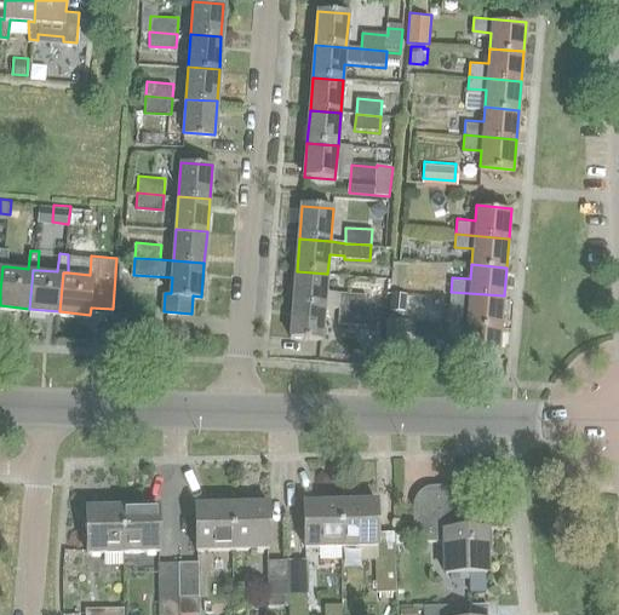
[(326,289),(327,274),(297,271),(294,303),(325,306),(339,308),(342,292),(326,289)]
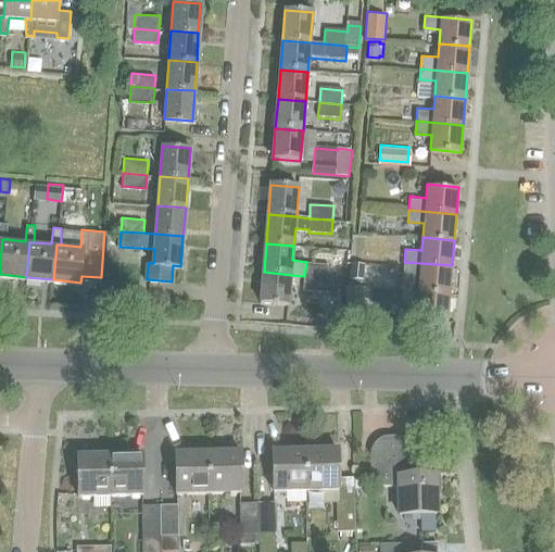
[(351,276),(363,277),(364,263),(352,261),(351,276)]
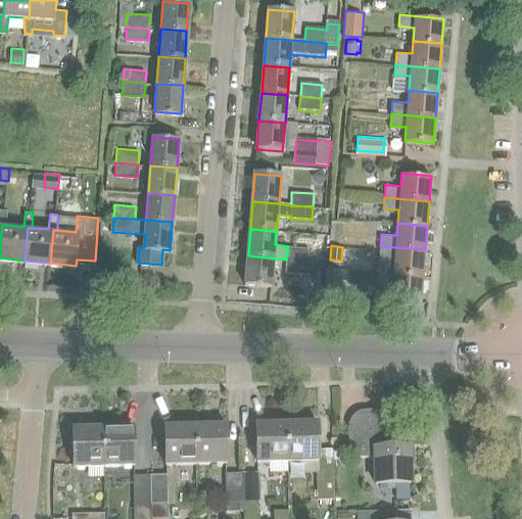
[(309,247),(288,246),(286,260),(307,261),(307,260),(309,247)]
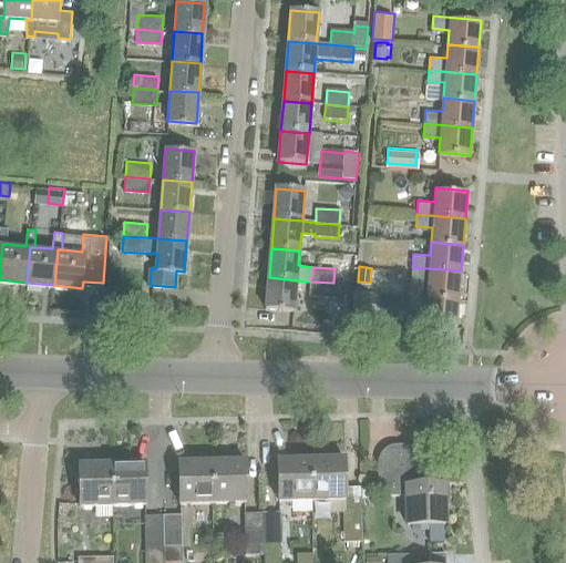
[(428,282),(426,295),(459,297),(461,270),(412,267),(411,280),(428,282)]
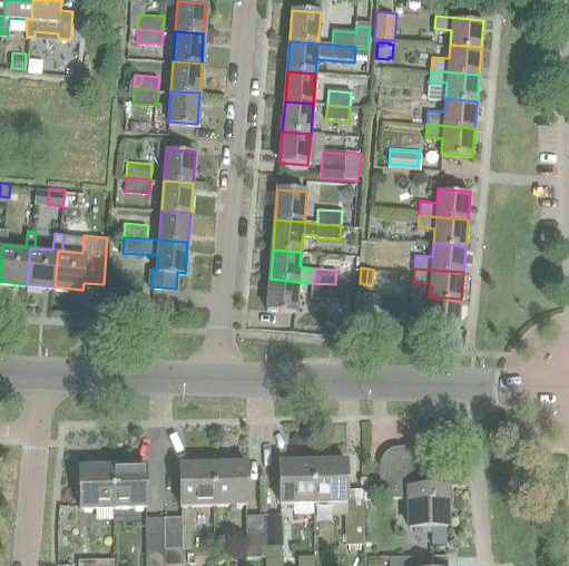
[(298,282),(271,279),(268,310),(296,312),(298,282)]
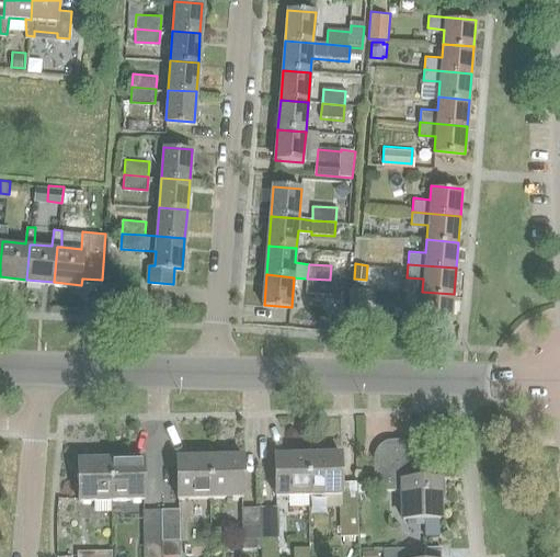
[(330,279),(330,280),(307,279),(306,293),(329,294),(329,296),(341,297),(343,280),(330,279)]
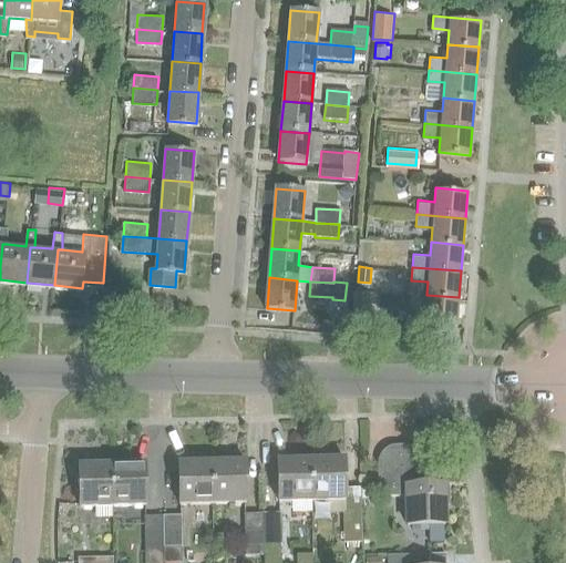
[(354,292),(352,313),(370,314),(372,293),(354,292)]
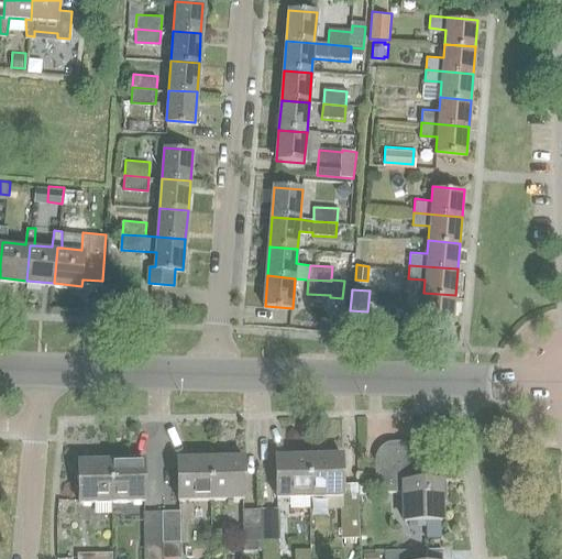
[(452,322),(455,295),(423,293),(422,307),(406,306),(405,318),(452,322)]
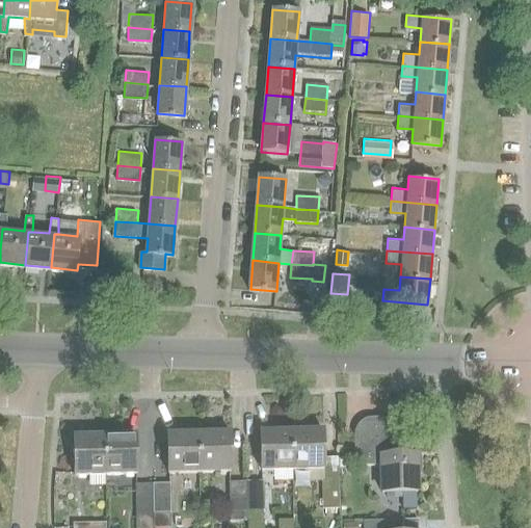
[(393,452),(393,431),(392,428),(391,424),(389,421),(385,419),(381,418),(377,417),(372,418),(368,418),(365,419),(362,422),(360,425),(359,428),(357,432),(359,462),(381,462),(381,489),(402,489),(417,487),(417,471),(421,471),(420,452),(393,452)]
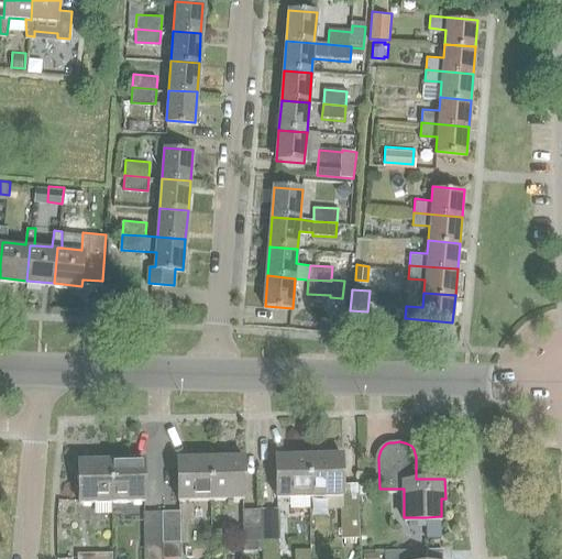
[(310,494),(309,451),(276,452),(276,495),(310,494)]
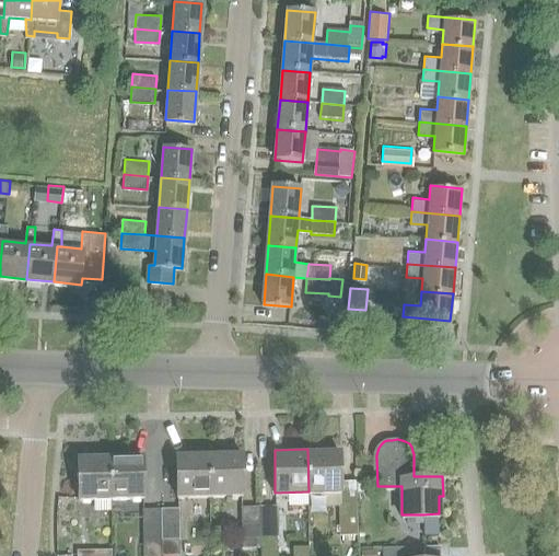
[(356,478),(340,479),(339,449),(307,449),(309,491),(340,490),(341,501),(339,501),(340,533),(357,532),(356,478)]
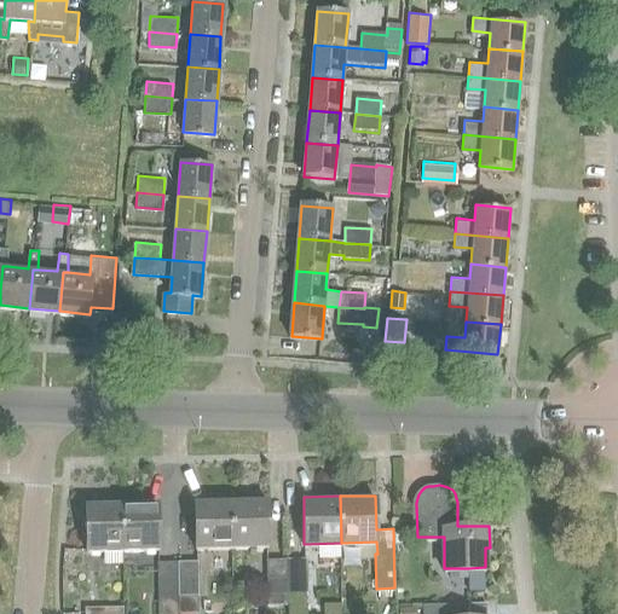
[(266,498),(232,499),(232,545),(267,544),(266,498)]
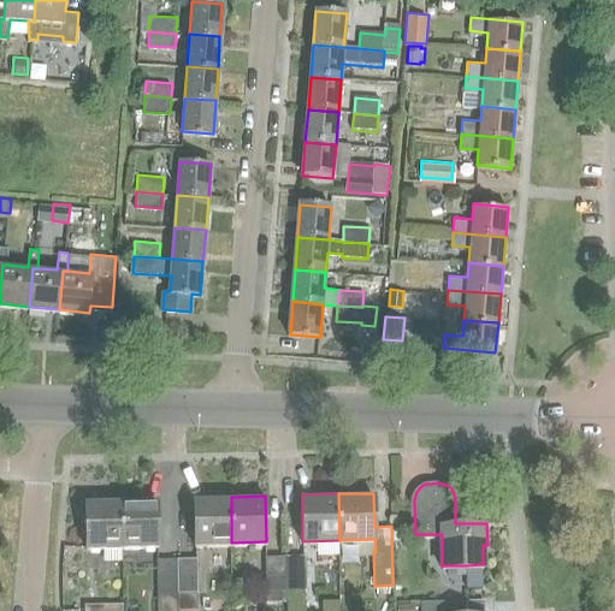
[(231,543),(231,497),(195,498),(196,544),(231,543)]
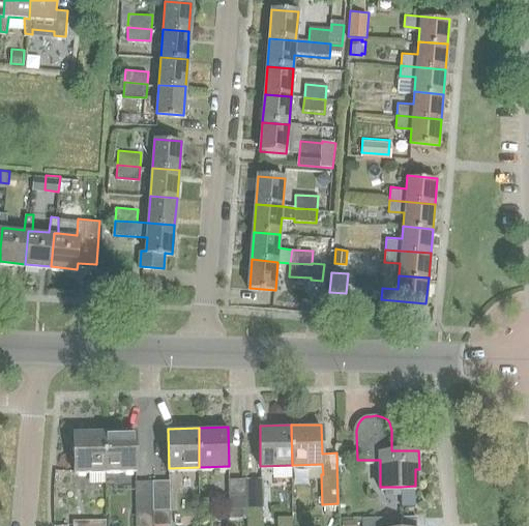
[(86,469),(106,468),(106,429),(74,430),(75,469),(62,470),(62,496),(81,496),(81,477),(86,477),(86,469)]
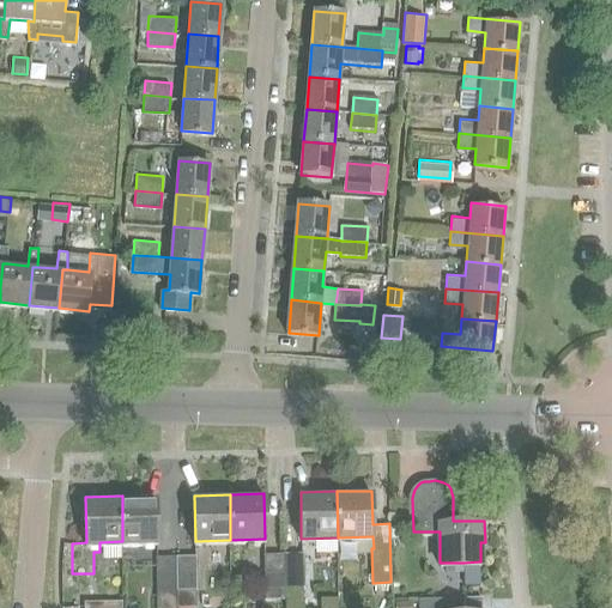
[(156,496),(122,496),(122,541),(157,541),(156,496)]
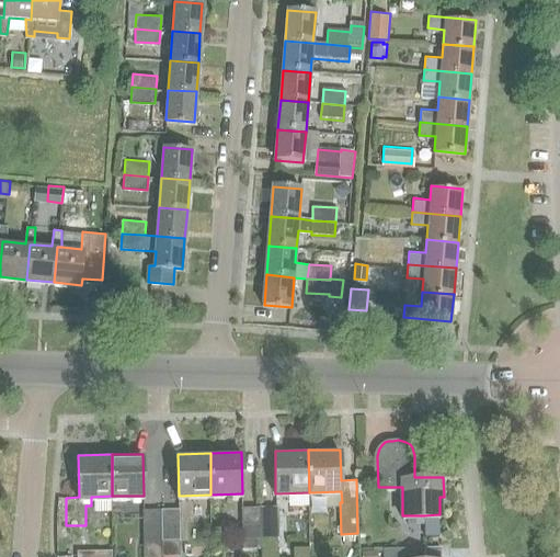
[(278,535),(277,504),(260,506),(261,535),(262,549),(276,549),(276,535),(278,535)]
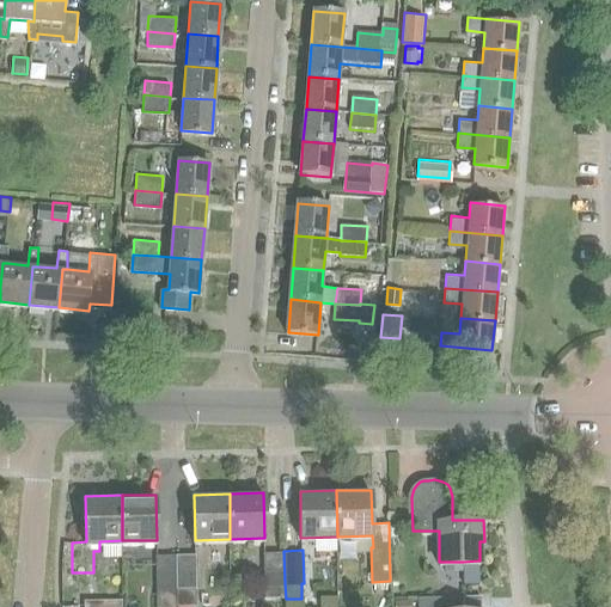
[(176,553),(177,586),(196,586),(196,551),(176,552),(176,553)]
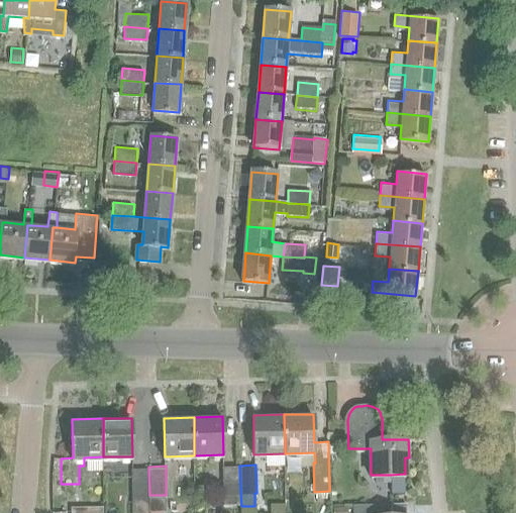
[(240,493),(239,466),(223,466),(223,494),(240,493)]
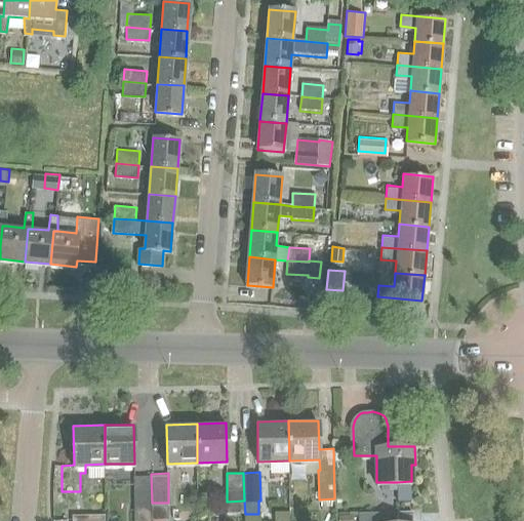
[(152,520),(152,503),(151,475),(134,475),(135,520),(152,520)]
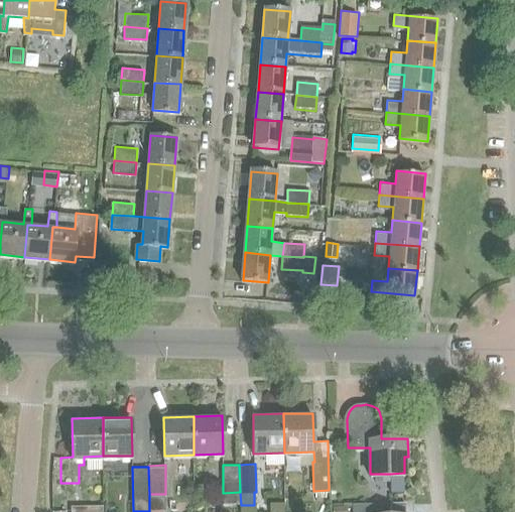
[(404,473),(390,474),(391,491),(405,491),(404,473)]
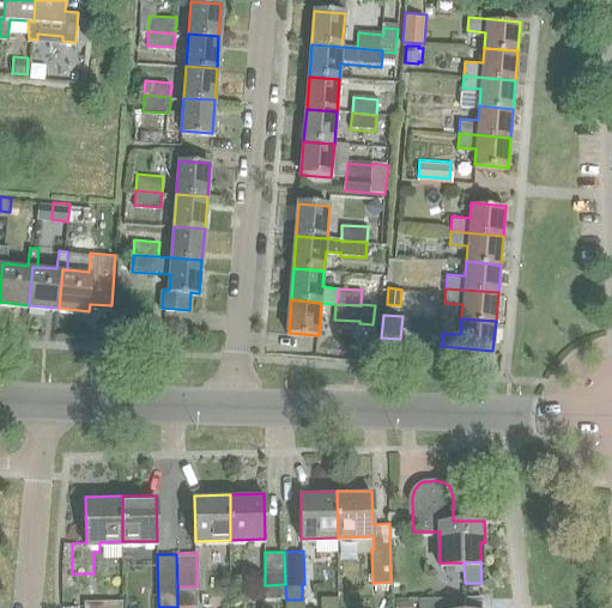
[(339,607),(339,595),(321,595),(321,607),(339,607)]
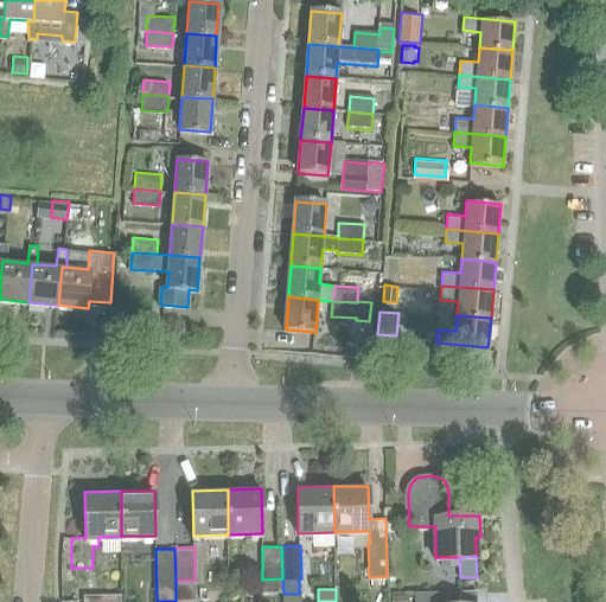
[(459,601),(459,589),(415,590),(415,601),(459,601)]
